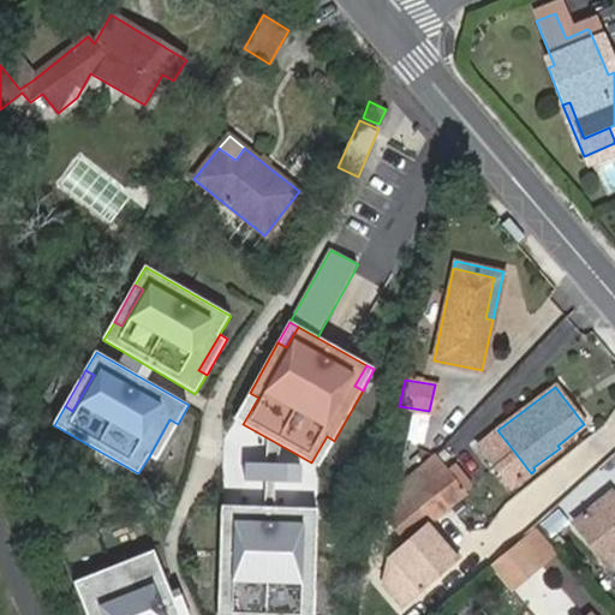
[(258,398),(250,393),(236,419),(243,424),(258,398)]
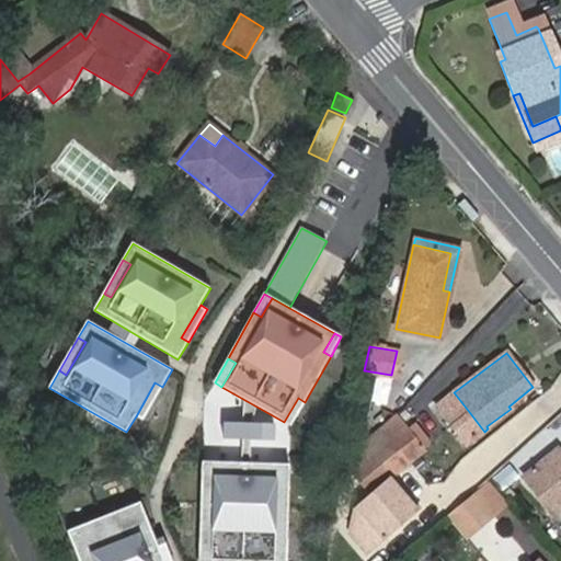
[(162,387),(155,382),(136,416),(142,420),(162,387)]
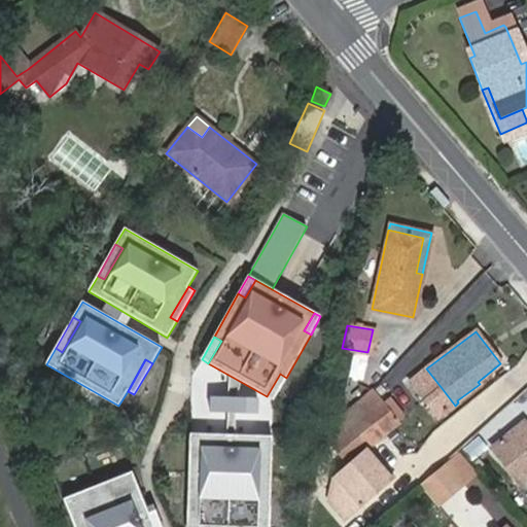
[(286,378),(280,374),(267,396),(274,399),(286,378)]
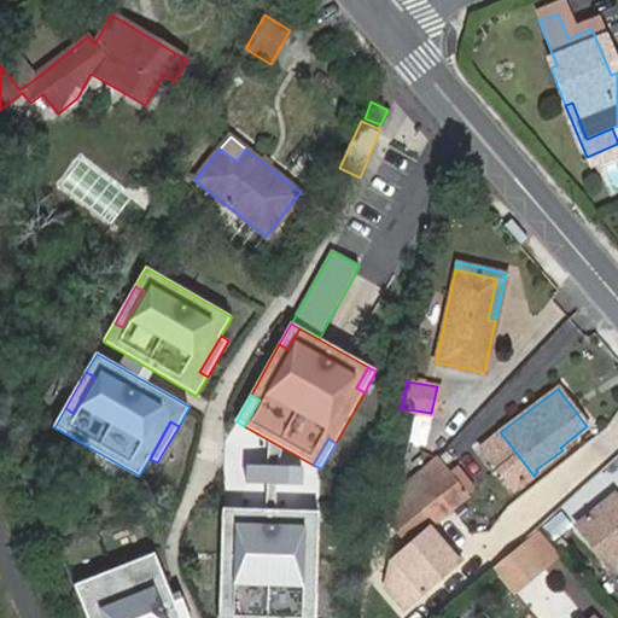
[(534,476),(518,455),(497,471),(514,490),(534,476)]
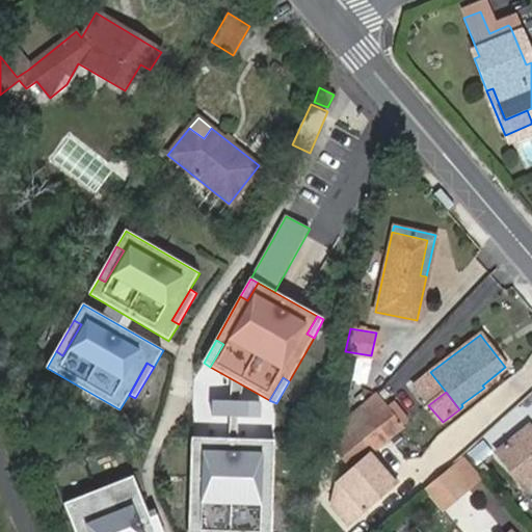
[(382,403),(376,395),(354,410),(362,420),(372,411),(382,403)]
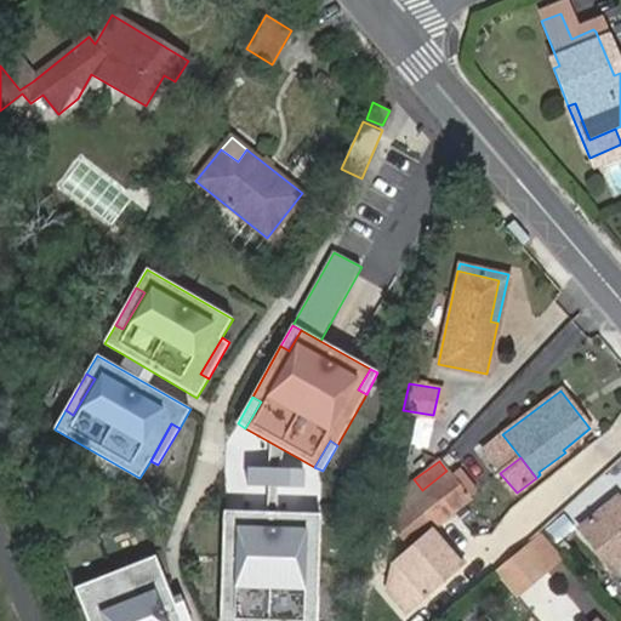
[(249,467),(249,485),(295,485),(295,467),(249,467)]
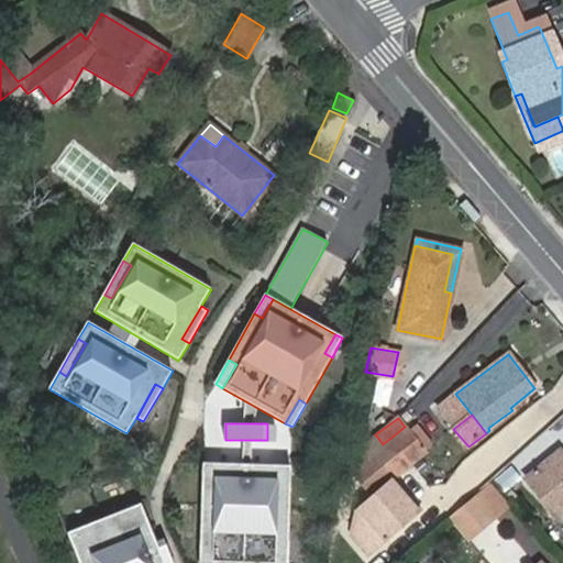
[(267,423),(267,440),(278,440),(278,423),(267,423)]
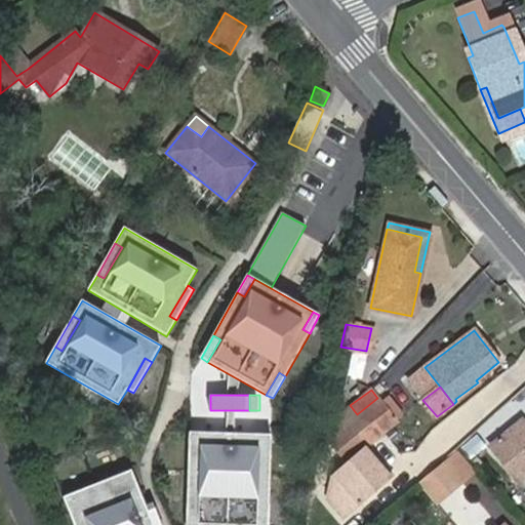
[(345,425),(359,442),(372,443),(386,432),(367,406),(357,414),(345,425)]
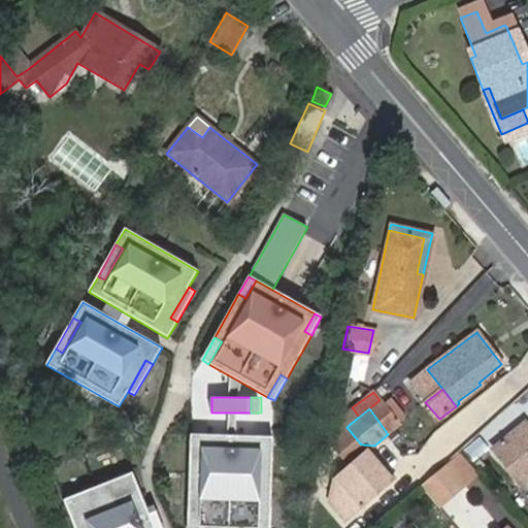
[(436,433),(449,449),(464,436),(452,421),(436,433)]
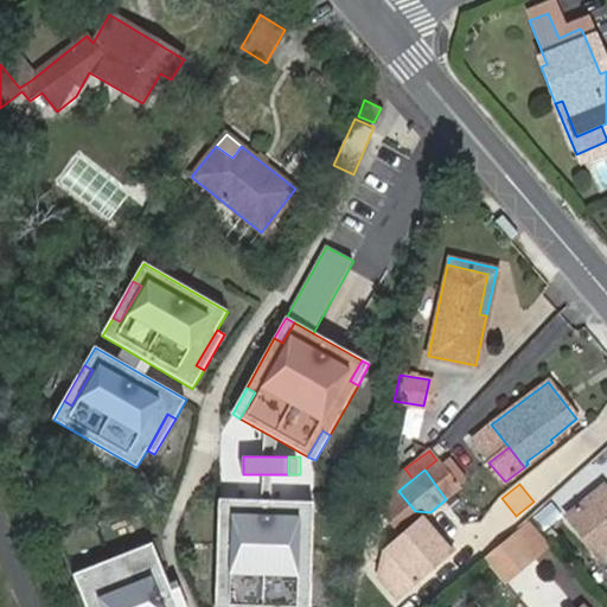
[(567,516),(602,562),(606,557),(606,489),(605,486),(567,516)]
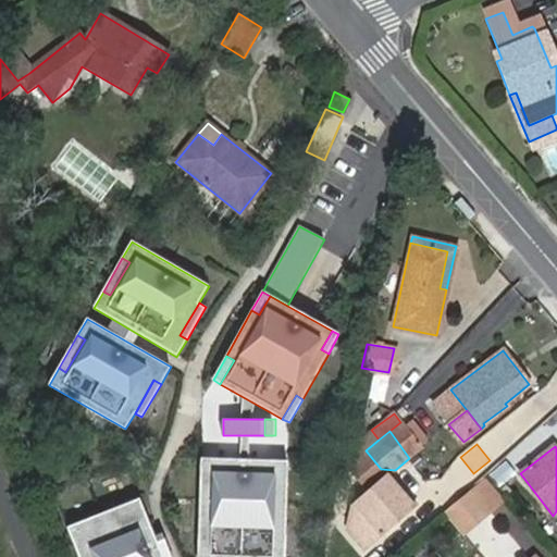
[(366,450),(350,461),(366,481),(381,469),(366,450)]
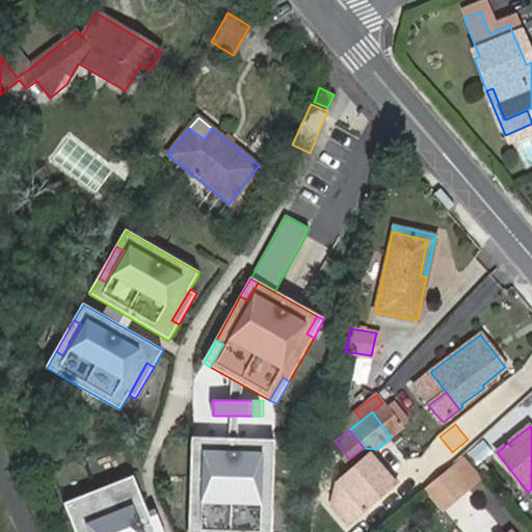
[(191,439),(191,459),(198,460),(200,440),(191,439)]
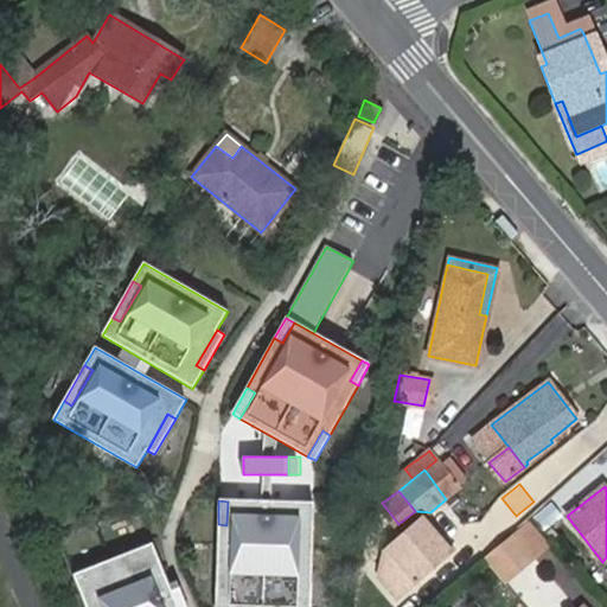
[(225,581),(224,606),(301,606),(302,583),(312,585),(313,528),(305,528),(305,504),(228,502),(227,525),(218,524),(216,581),(225,581)]
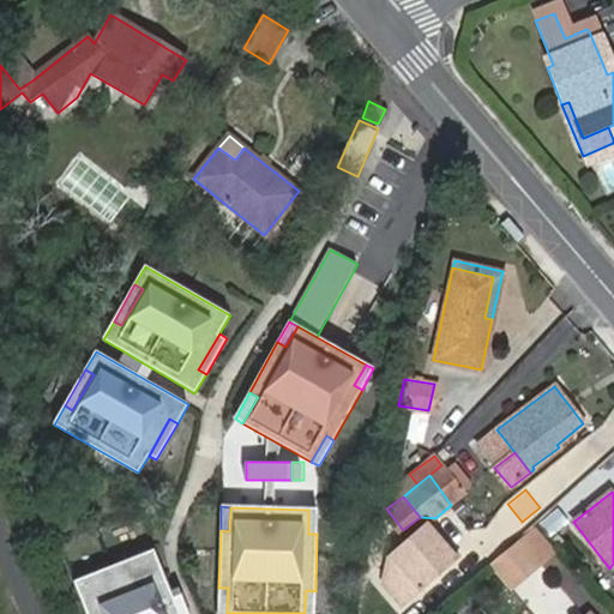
[(308,510),(308,534),(317,534),(318,510),(308,510)]
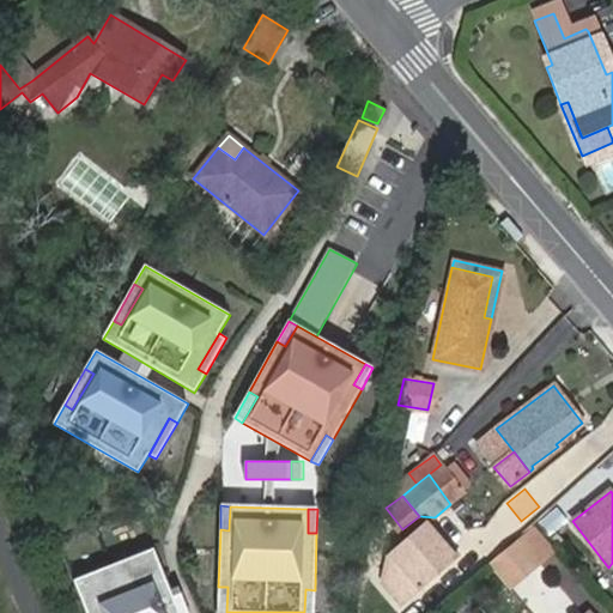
[(423,523),(389,554),(382,587),(402,608),(455,559),(441,544),(438,546),(429,536),(430,532),(423,523)]
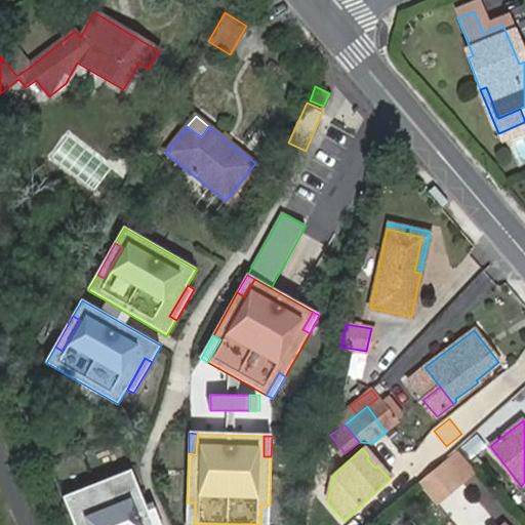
[(446,459),(418,485),(437,506),(463,481),(446,459)]
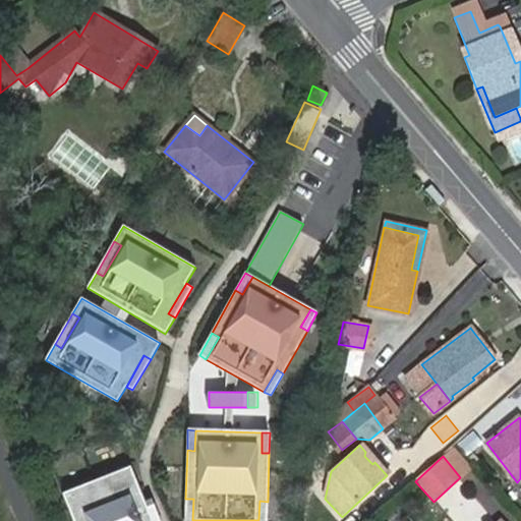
[(152,520),(131,467),(114,473),(116,480),(83,494),(80,486),(63,494),(73,520),(152,520)]
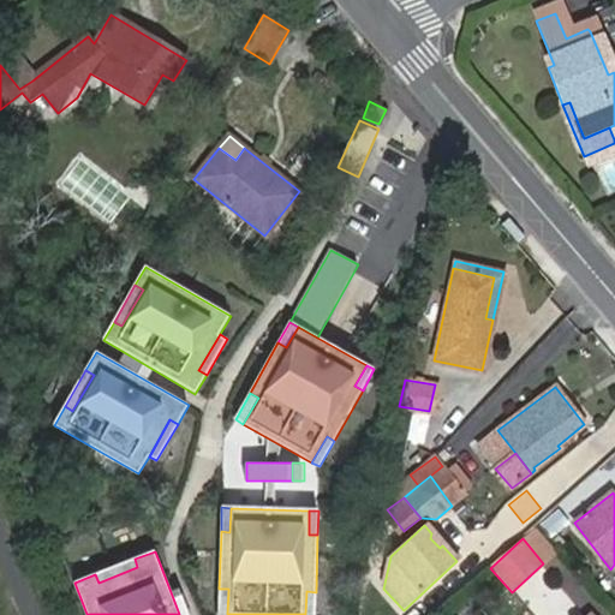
[(135,559),(95,574),(99,583),(137,567),(135,559)]
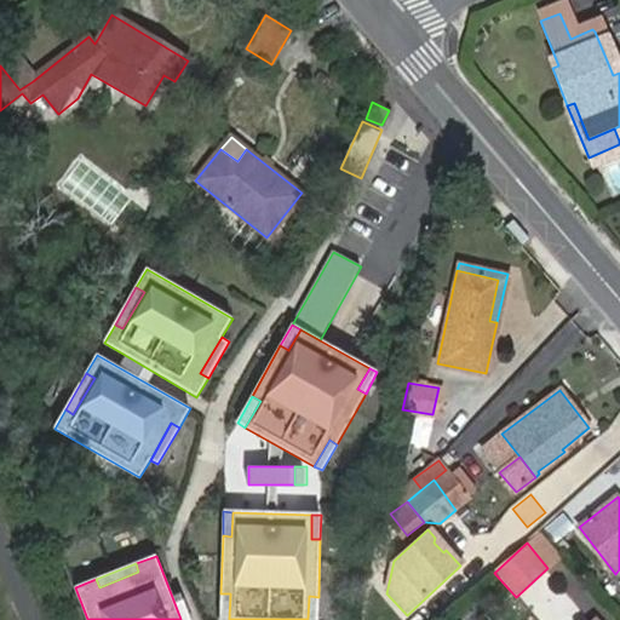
[(229,619),(230,593),(220,593),(219,619),(229,619)]
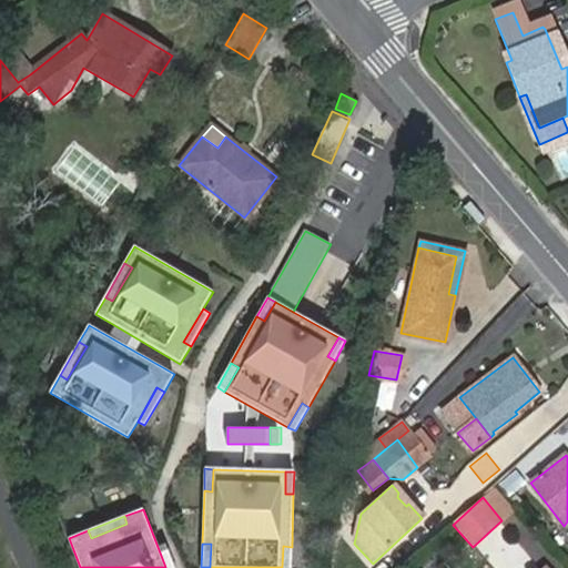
[(291,567),(292,547),(283,546),(282,567),(291,567)]
